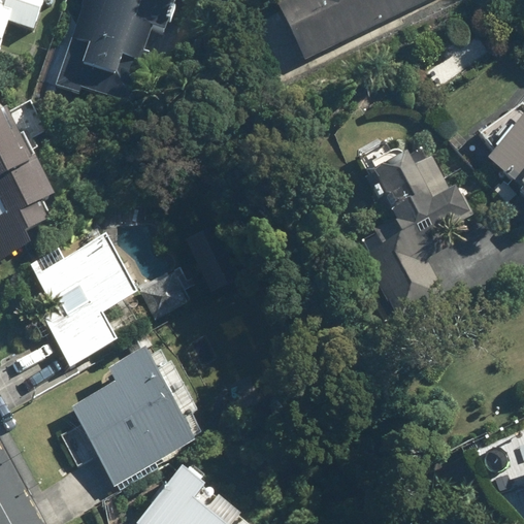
[(0,42),(7,20),(33,29),(43,0),(0,0),(0,42)]
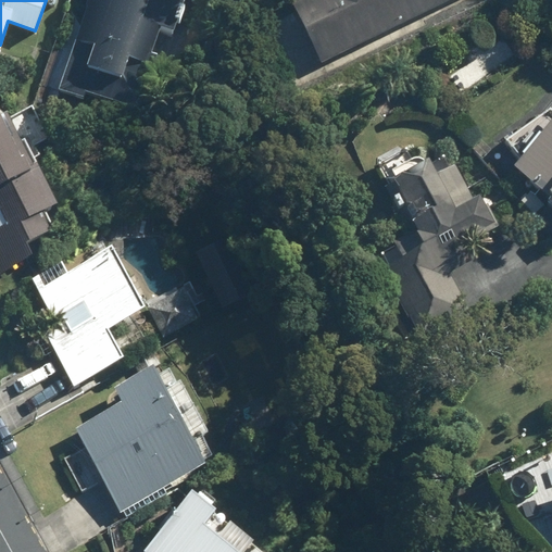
[(83,0),(51,90),(153,126),(199,0),(83,0)]
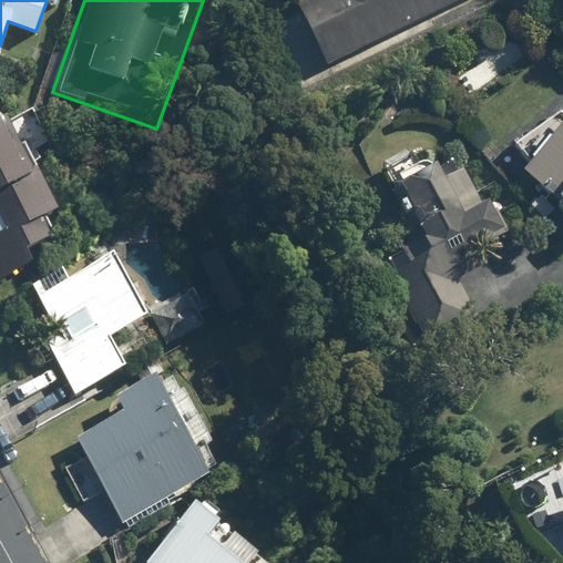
[(295,0),(326,61),(450,0),(295,0)]
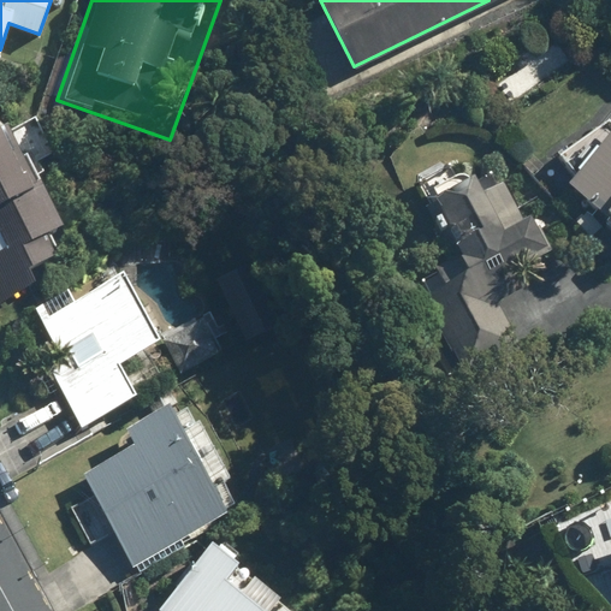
[(11,123),(0,126),(0,296),(36,282),(30,267),(55,256),(47,235),(64,227),(43,179),(36,182),(11,123)]
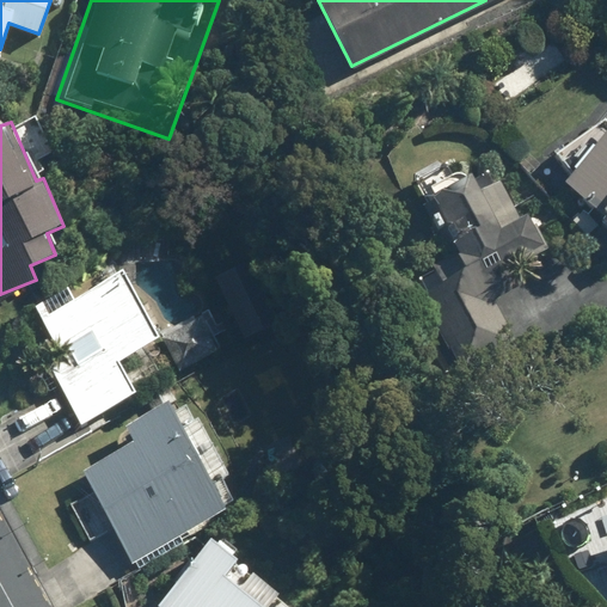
[(606,132),(564,181),(606,216),(606,132)]
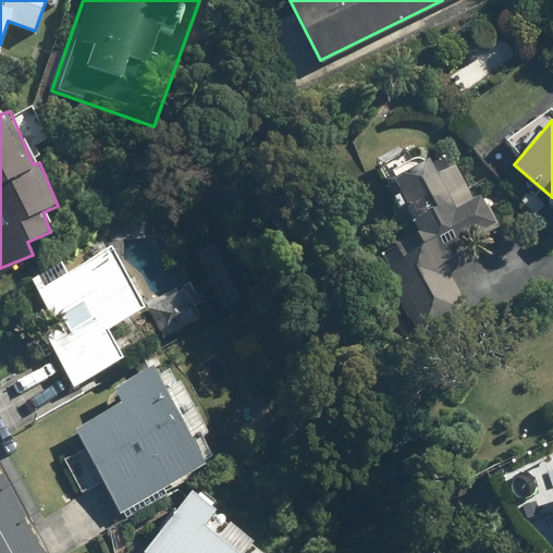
[(403,255),(382,266),(419,336),(469,310),(449,271),(474,258),(464,238),(496,222),(482,194),(474,198),(455,163),(438,173),(431,160),(392,181),(417,229),(395,240),(403,255)]
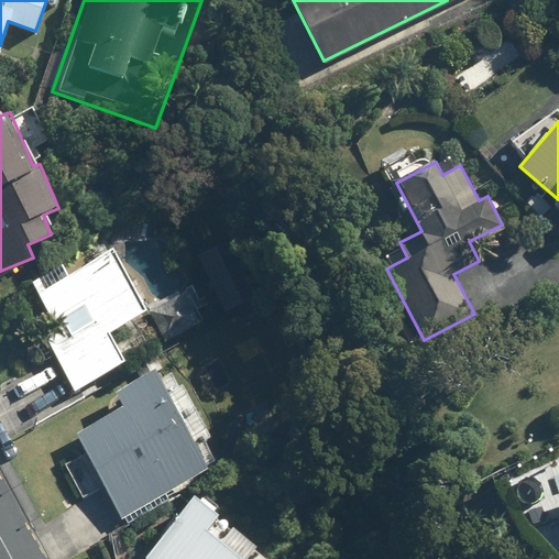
[(151,313),(117,250),(37,292),(58,330),(45,338),(74,391),(127,362),(111,333),(151,313)]
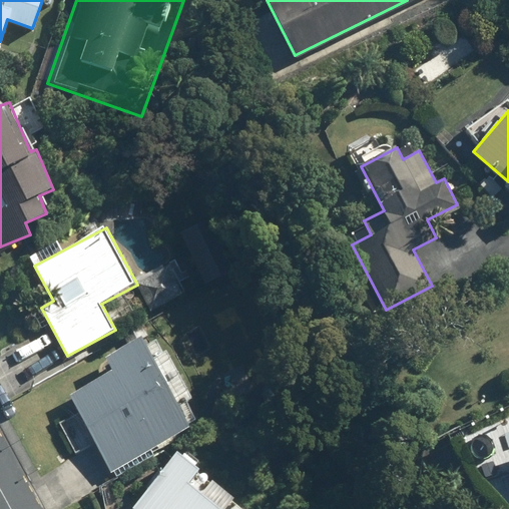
[(149,307),(180,293),(167,264),(136,279),(149,307)]
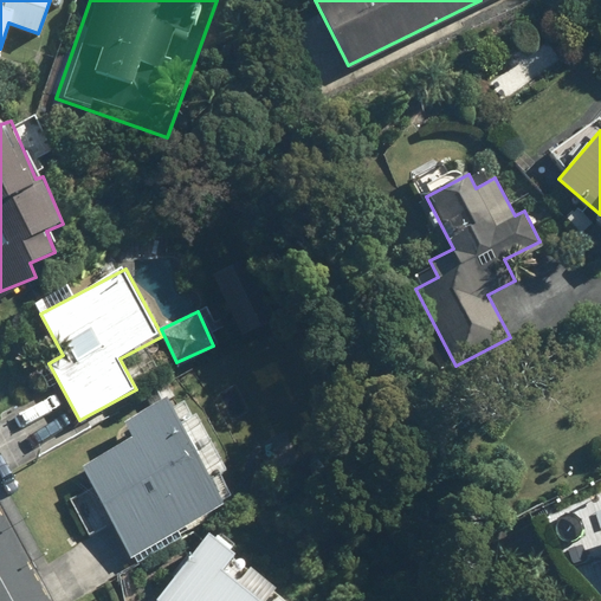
[(133,438),(82,464),(130,556),(227,505),(170,398),(124,422),(133,438)]
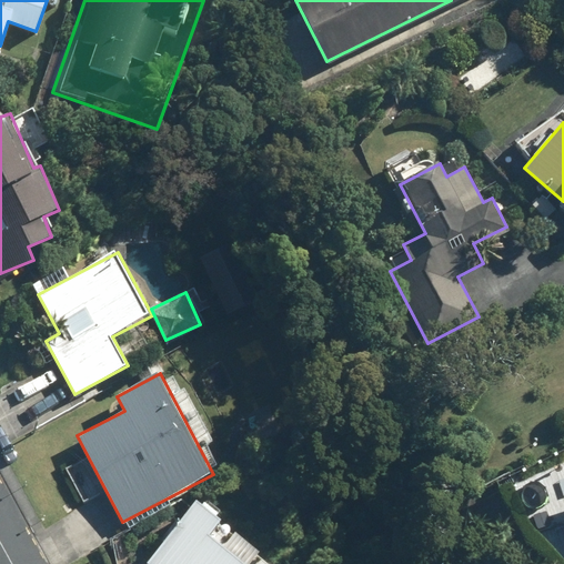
[(144,562),(148,563),(247,563),(211,535),(222,522),(195,501),(144,562)]
